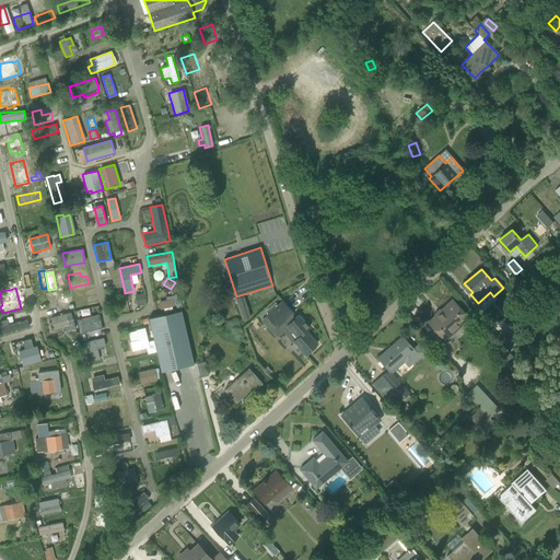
[(44,294),(47,310),(59,306),(56,292),(44,294)]
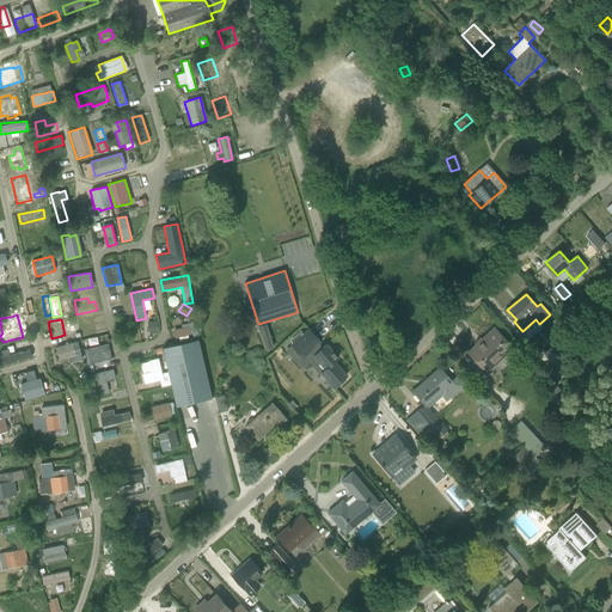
[(189,326),(173,330),(176,338),(191,335),(189,326)]
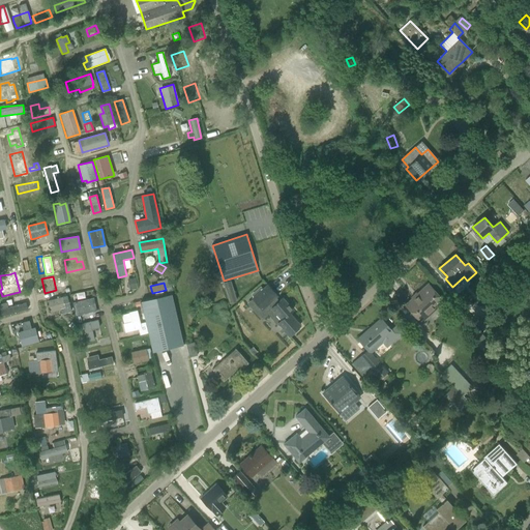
[(406,304),(405,305),(421,323),(436,310),(444,302),(429,284),(412,298),(406,304)]
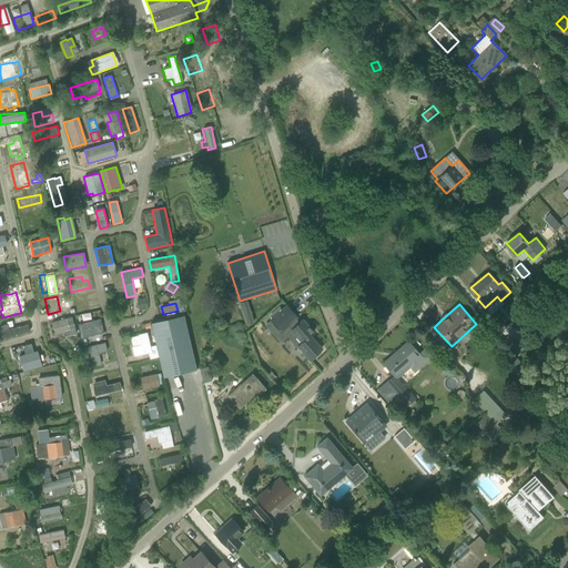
[(297,345),(297,346),(310,359),(315,355),(316,356),(321,353),(320,352),(322,350),(310,336),(314,333),(303,320),(297,325),(293,321),(297,317),(287,305),(271,321),(281,332),(288,325),(293,328),(291,330),(302,342),(298,345),(297,345)]
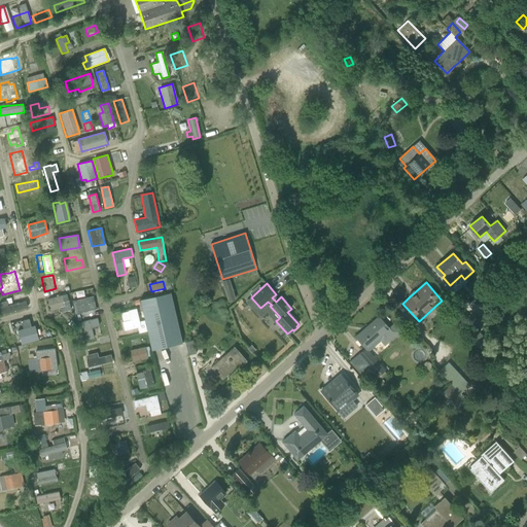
[(489,284),(479,294),(489,304),(498,292),(489,284)]
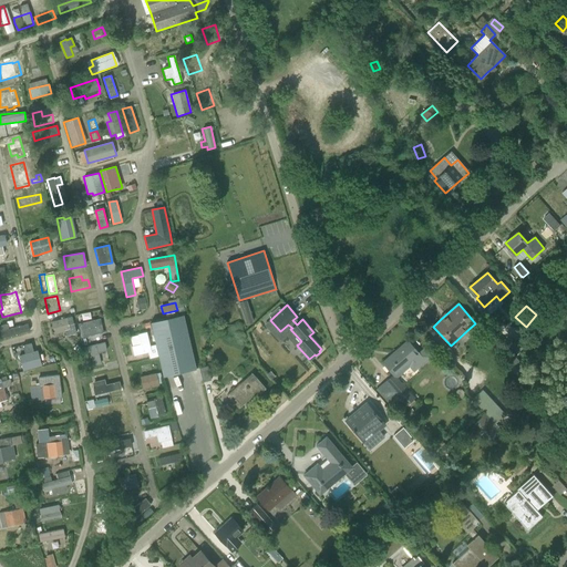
[(183,315),(151,322),(156,344),(158,357),(163,377),(196,369),(183,315)]
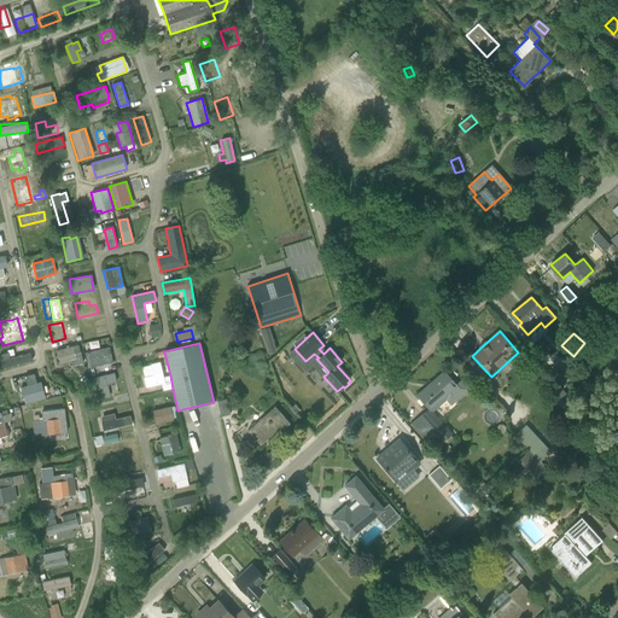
[(73,347),(56,351),(59,365),(71,361),(73,366),(83,363),(79,345),(73,347)]
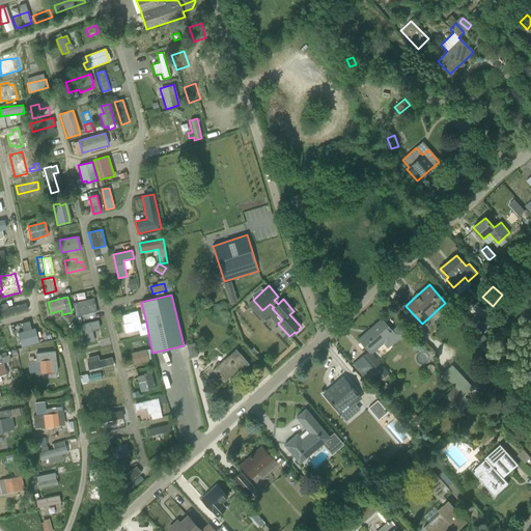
[(72,304),(75,316),(96,311),(93,299),(72,304)]
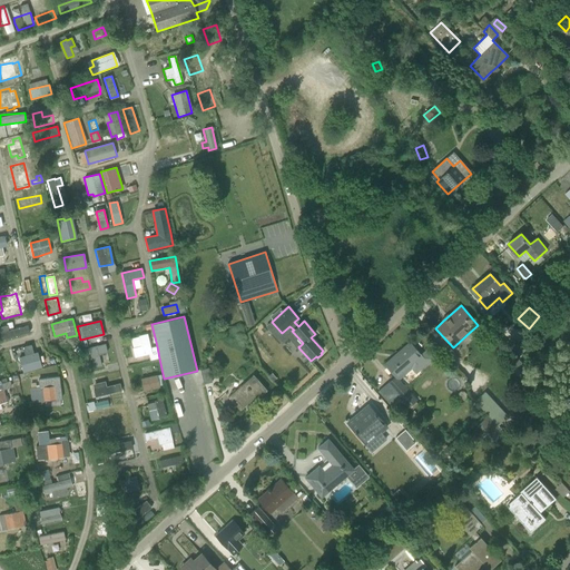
[(0,341),(30,333),(28,326),(7,332),(6,326),(0,326),(0,341)]
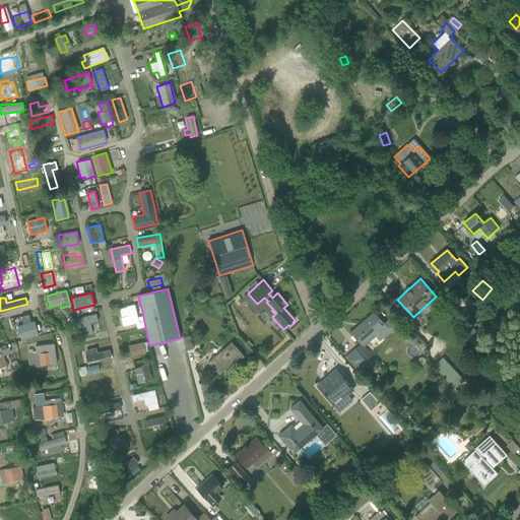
[(122,319),(121,319),(123,326),(136,323),(137,329),(145,327),(142,316),(137,318),(134,305),(127,307),(130,317),(122,319)]
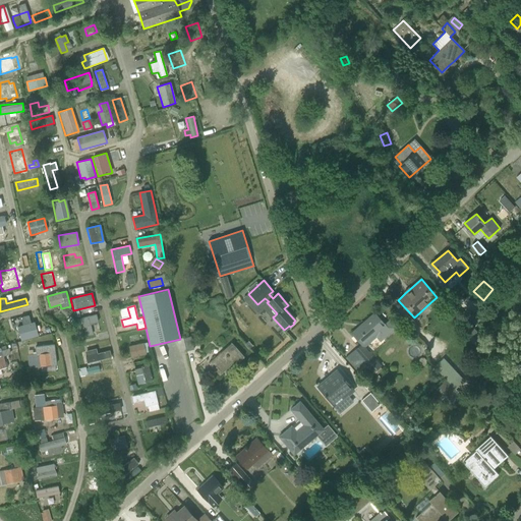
[(351,333),(361,345),(364,348),(377,338),(381,342),(397,329),(390,320),(385,325),(374,313),(351,333)]
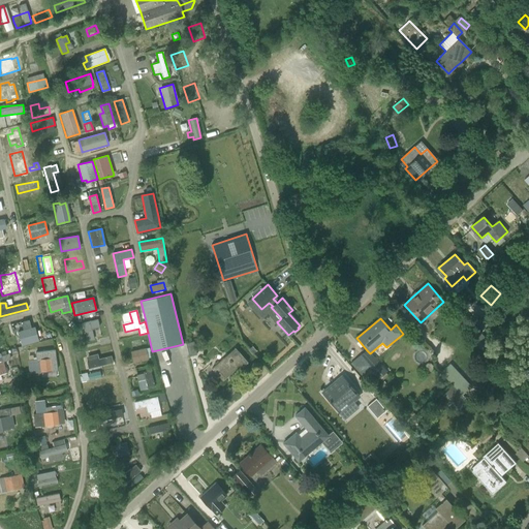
[(18,332),(22,346),(39,341),(35,327),(31,328),(29,319),(22,322),(24,330),(18,332)]
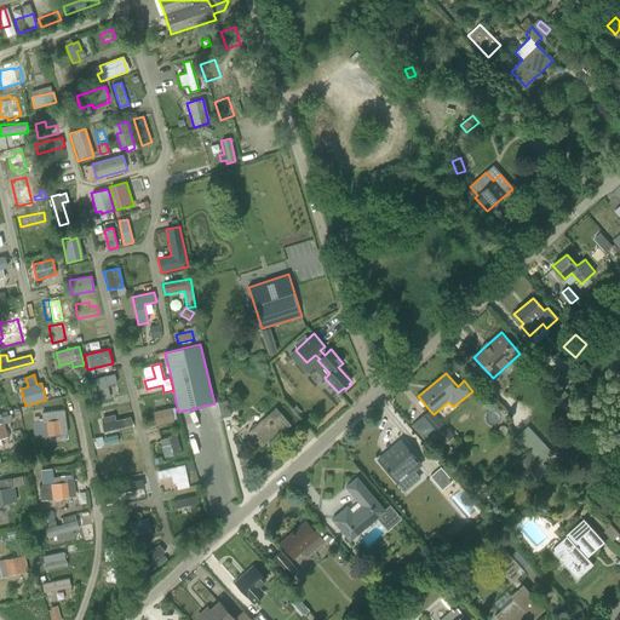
[(115,374),(97,378),(102,400),(110,399),(108,385),(116,383),(115,374)]
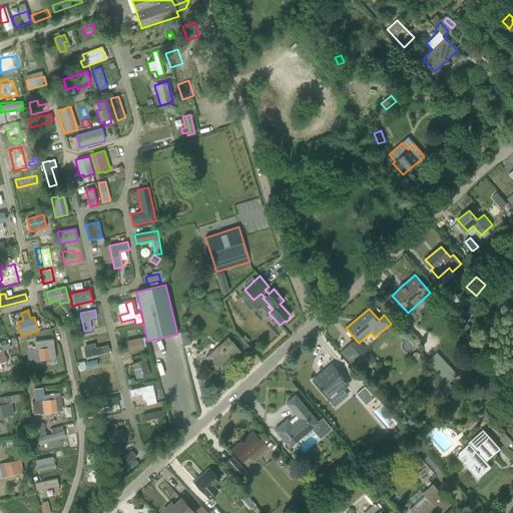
[(187,331),(179,333),(182,346),(191,344),(187,331)]
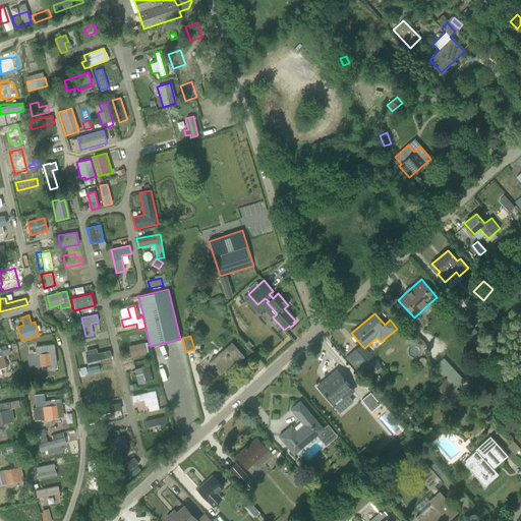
[(487,343),(482,338),(475,345),(480,350),(487,343)]
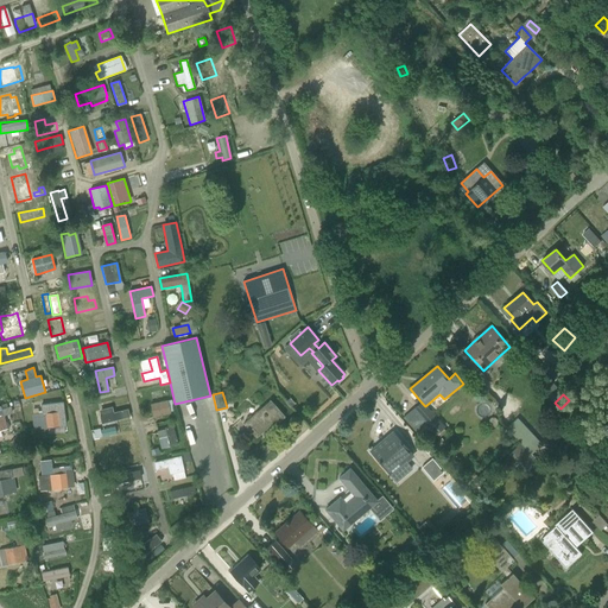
[(296,404),(291,398),(286,401),(291,407),(296,404)]
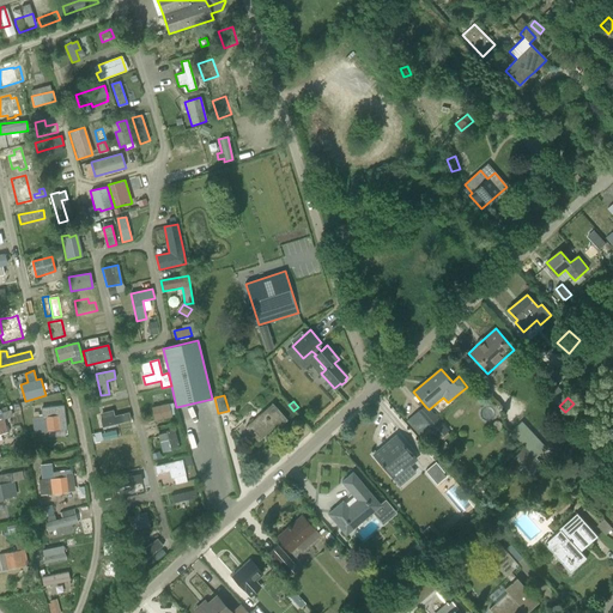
[(287,420),(272,402),(246,428),(259,442),(268,432),(267,431),(271,428),(274,431),(287,420)]
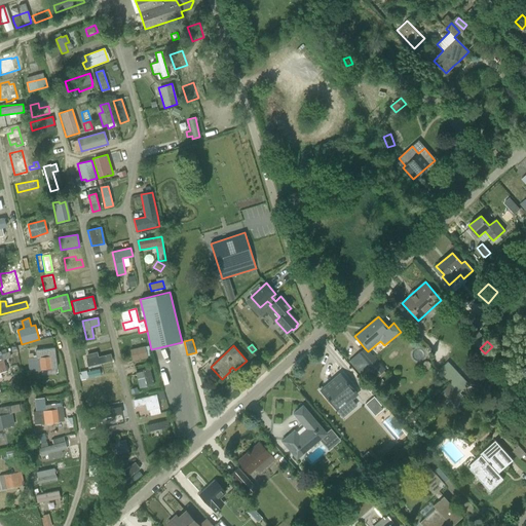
[(148,358),(145,346),(130,349),(133,361),(148,358)]
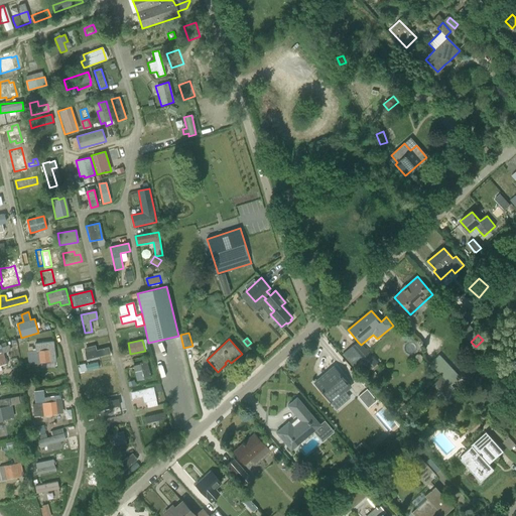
[(33,351),(27,351),(29,364),(55,361),(54,352),(52,341),(34,344),(35,351),(33,351)]
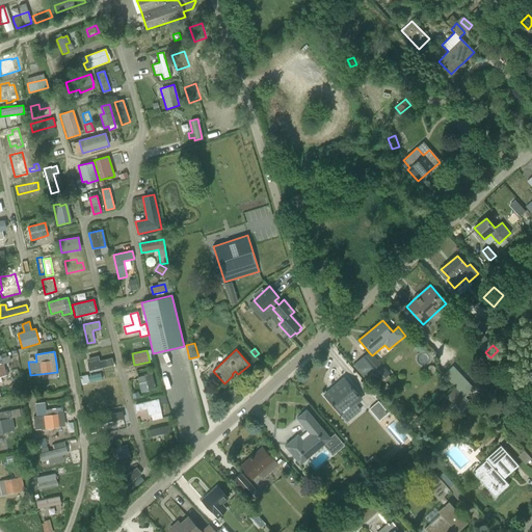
[(0,376),(6,375),(3,364),(10,362),(9,355),(0,357),(0,355),(0,376)]
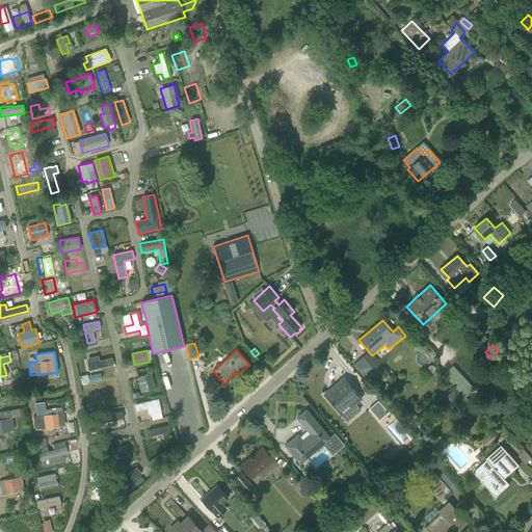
[(86,365),(87,371),(112,365),(111,358),(99,362),(97,356),(86,360),(87,365),(86,365)]
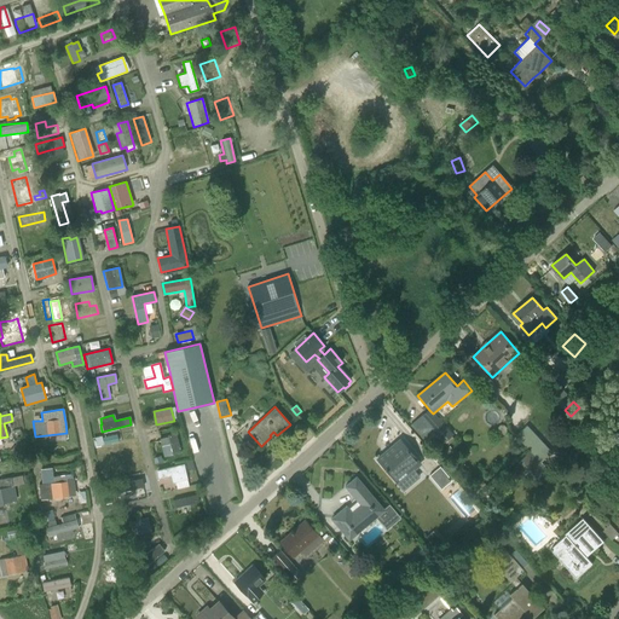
[(434,432),(421,416),(411,426),(423,440),(434,432)]
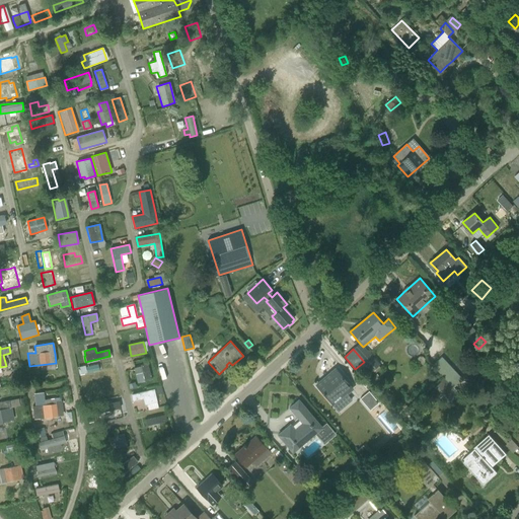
[(168,366),(166,354),(154,357),(157,369),(168,366)]
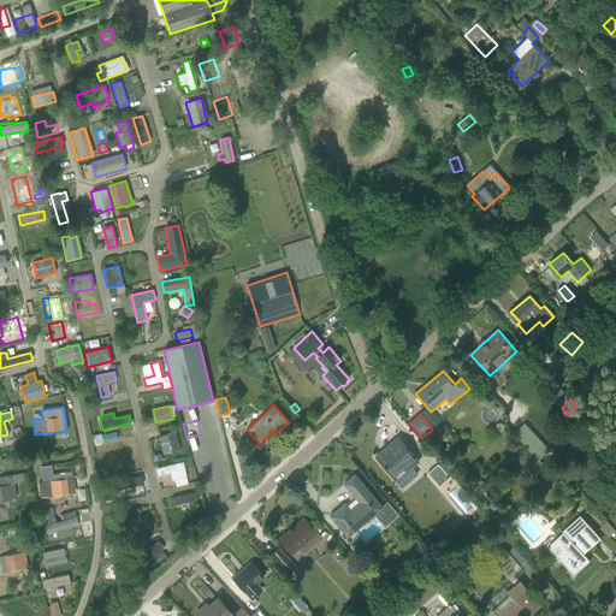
[(432,430),(437,436),(442,440),(450,433),(440,422),(432,430)]
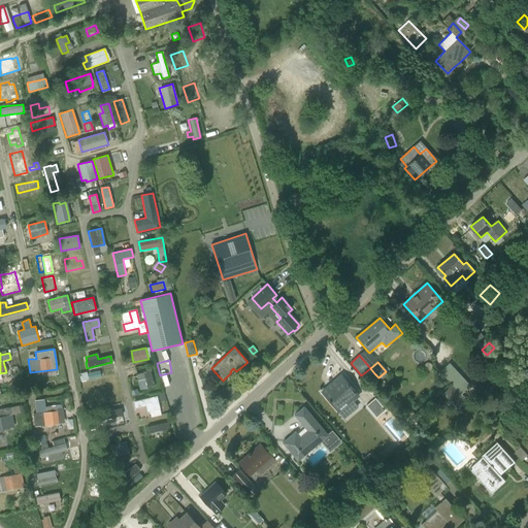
[(451,363),(441,372),(451,384),(462,396),(472,386),(451,363)]
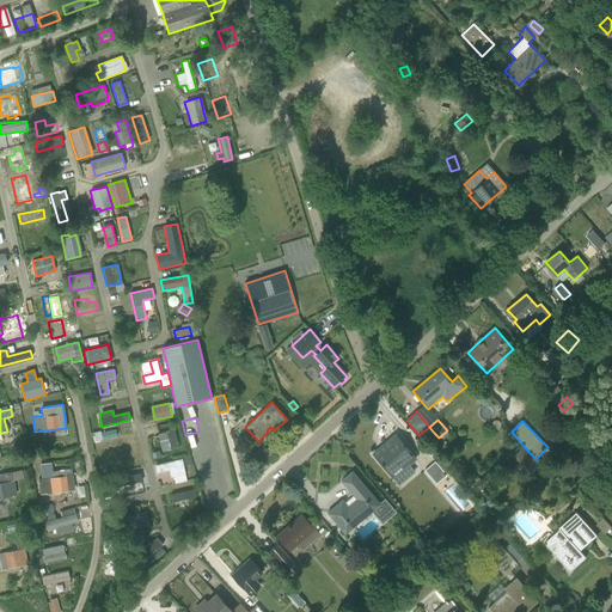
[(166,430),(169,440),(160,441),(163,452),(171,450),(179,447),(175,428),(166,430)]
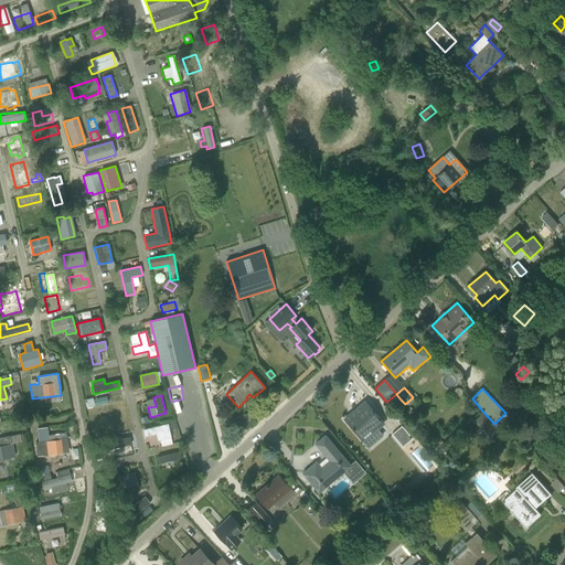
[(93,398),(85,400),(86,407),(94,406),(94,405),(93,398)]
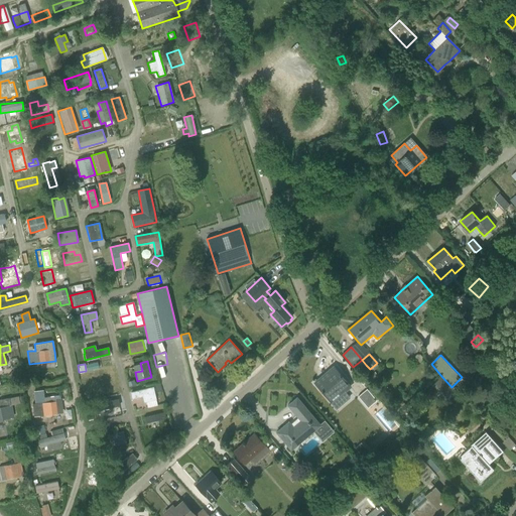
[(341,395),(351,387),(334,367),(314,383),(323,393),(332,403),(341,395)]
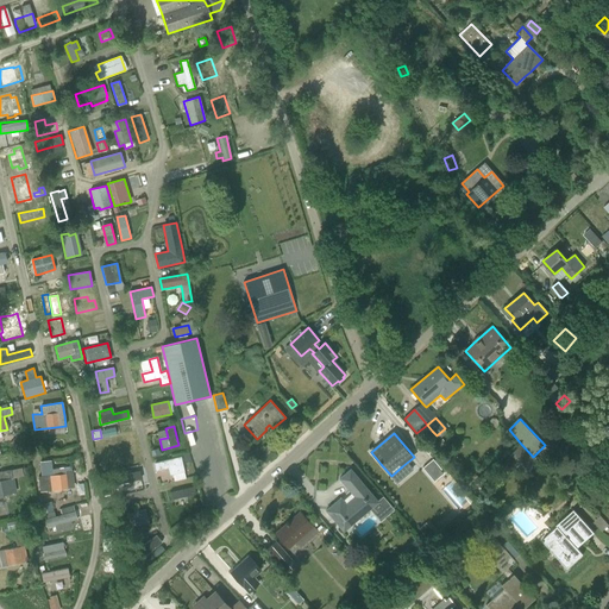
[(22,444),(14,438),(10,445),(17,450),(22,444)]
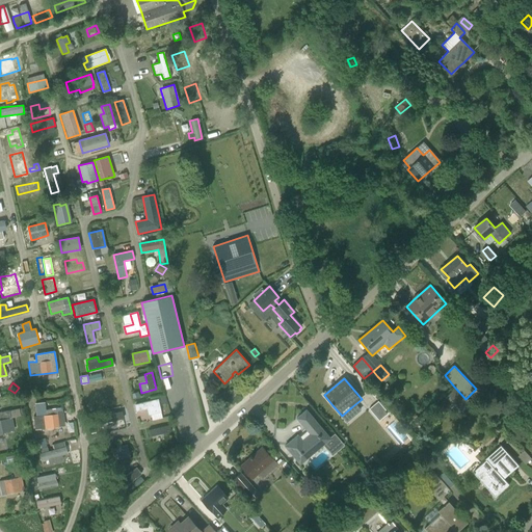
[(387,383),(379,388),(383,395),(391,391),(387,383)]
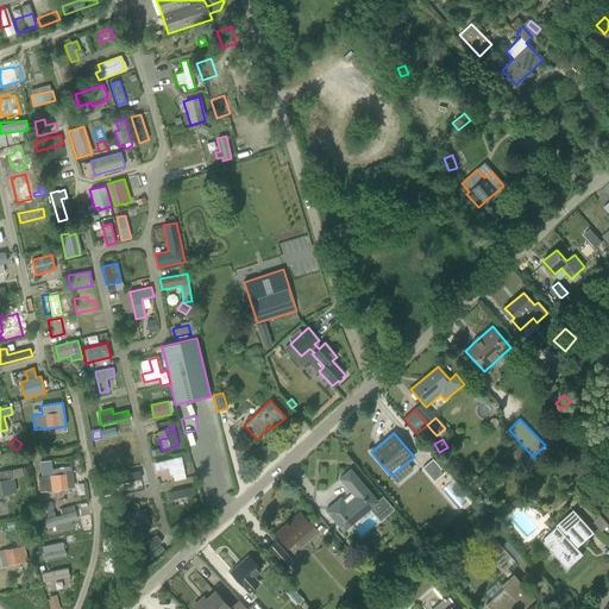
[(531,457),(520,445),(507,457),(518,469),(531,457)]
